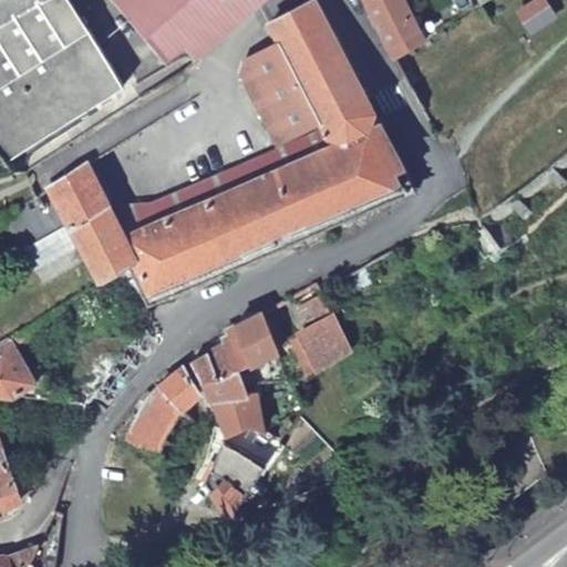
[(0,0),(0,136),(14,155),(124,85),(69,0),(0,0)]
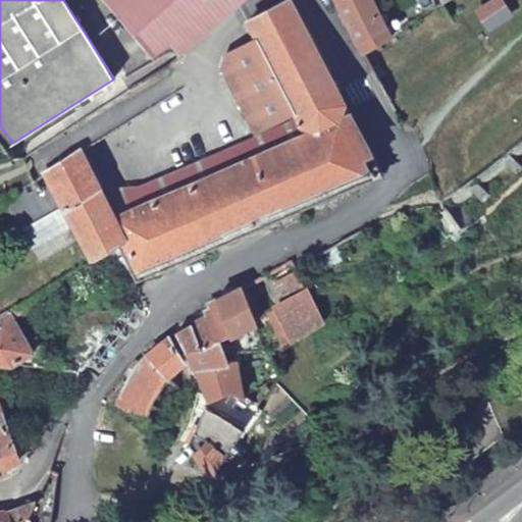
[(119,244),(137,284),(384,176),(371,154),(306,34),(289,0),(248,22),(258,41),(224,60),(221,69),(256,133),(296,110),(304,124),(316,128),(294,139),(116,216),(101,189),(80,150),(44,173),(45,175),(4,200),(33,248),(73,223),(95,258),(119,244)]
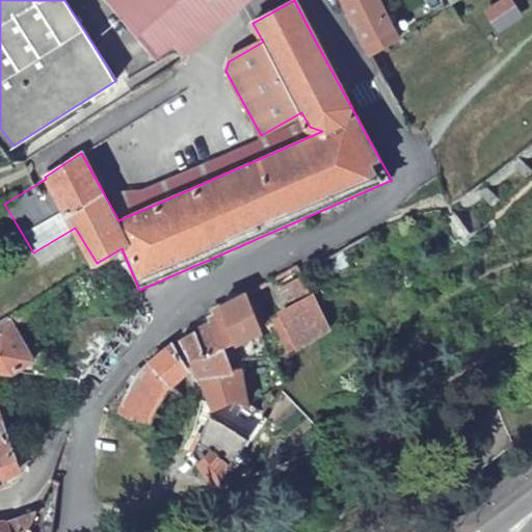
[(248,0),(108,0),(157,58),(176,43),(185,54),(248,0)]
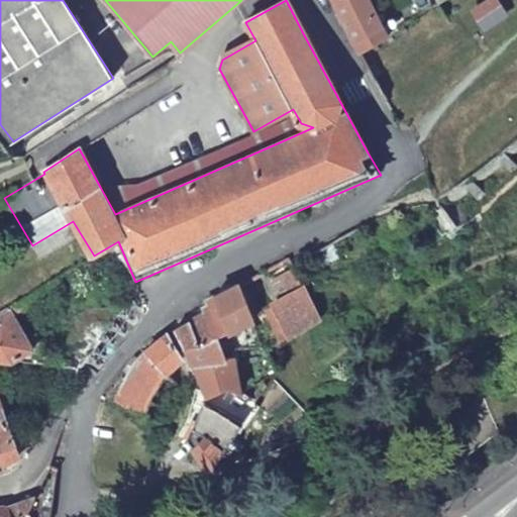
[(332,0),(360,53),(388,36),(368,0),(332,0)]
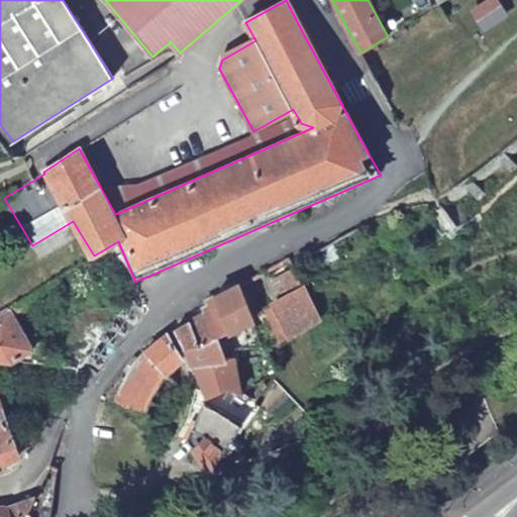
[(137,186),(100,187),(115,214),(291,137),(284,121),(224,147),(196,160),(137,186)]
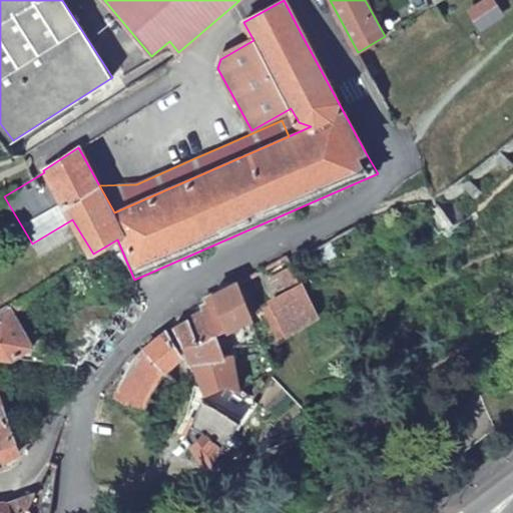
[(281,337),(316,317),(291,267),(272,276),(281,295),(272,300),(273,303),(265,308),(281,337)]
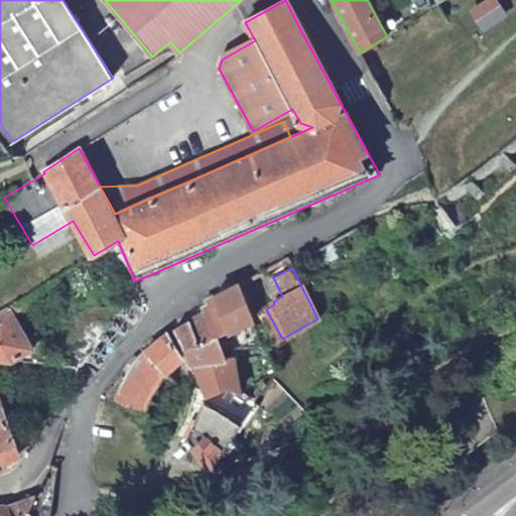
[(230,329),(253,317),(239,282),(215,295),(230,329)]
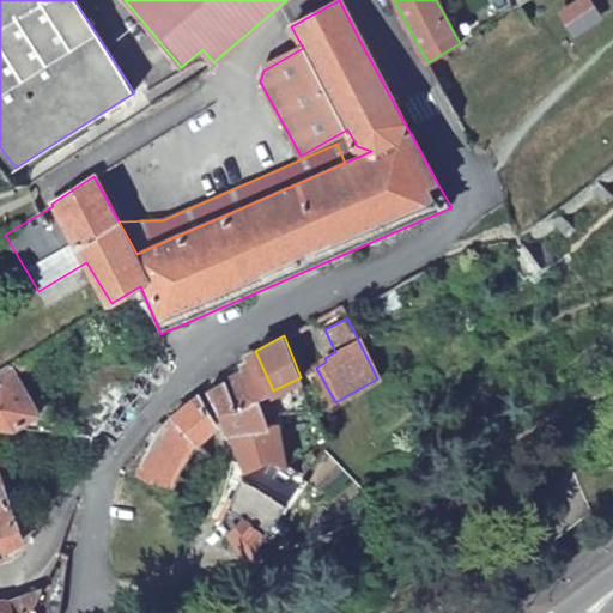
[(206,390),(217,410),(258,399),(273,390),(255,351),(243,357),(247,363),(223,376),(225,381),(206,390)]
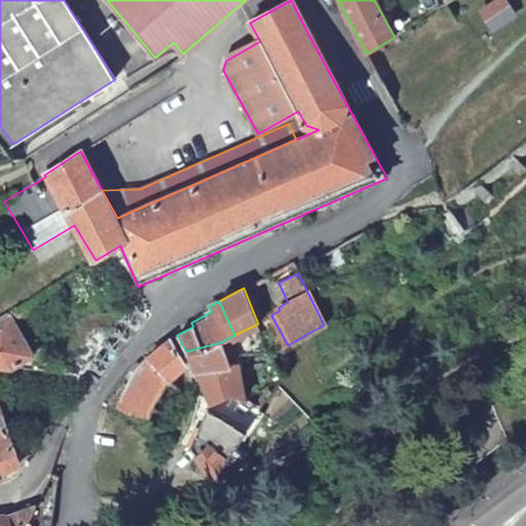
[(0,365),(12,367),(34,352),(9,312),(0,317),(0,365)]
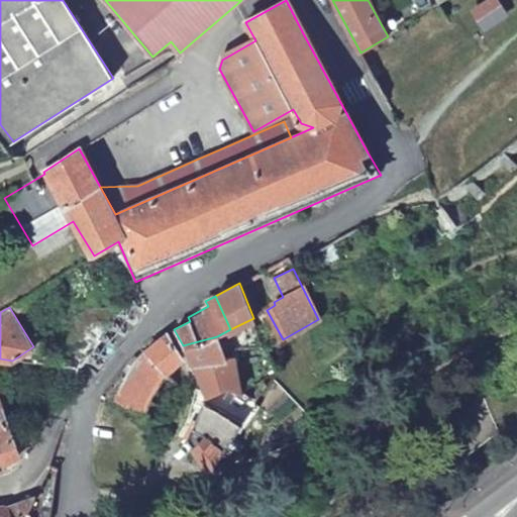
[(168,333),(144,352),(166,373),(183,357),(168,333)]
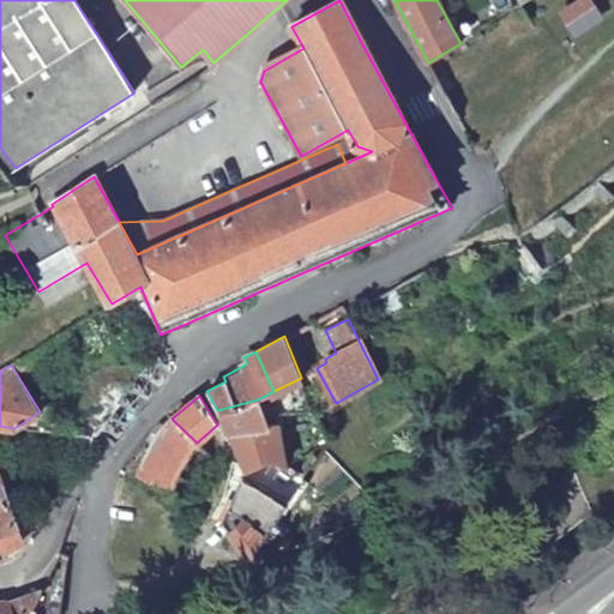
[(217,410),(229,429),(275,422),(272,416),(266,419),(258,399),(217,410)]
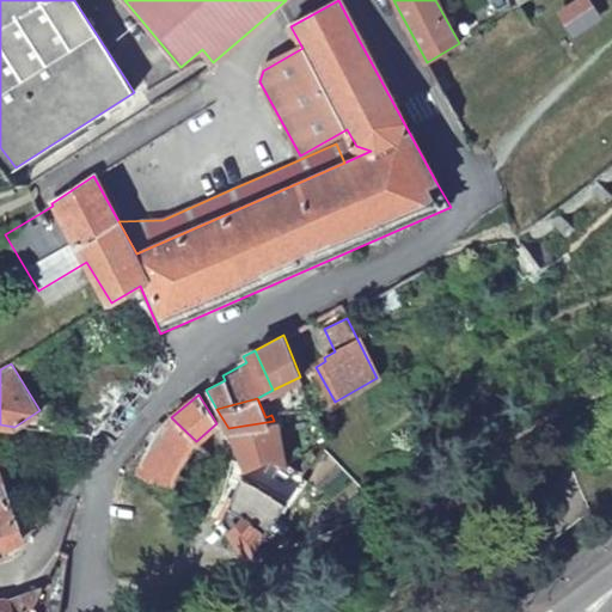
[(154,436),(136,472),(170,490),(196,441),(171,417),(154,436)]
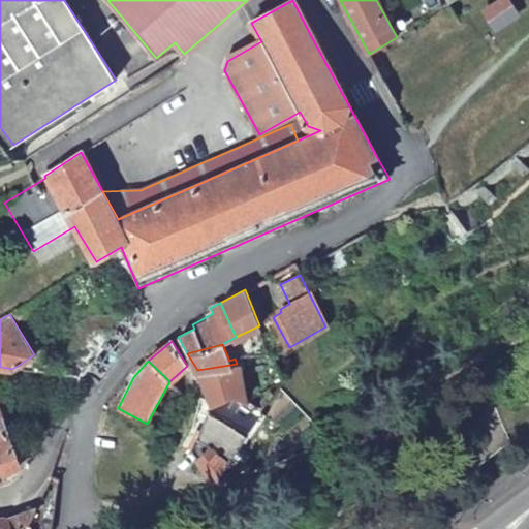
[(197,370),(207,394),(230,392),(247,398),(240,364),(237,364),(197,370)]
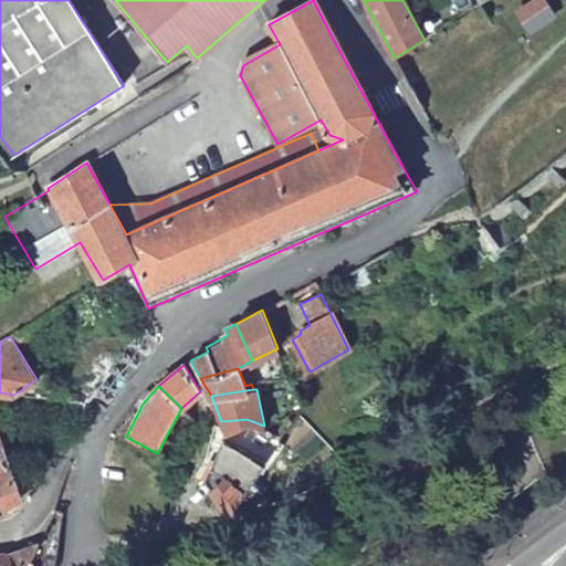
[(219,432),(266,459),(291,421),(285,416),(264,426),(247,419),(221,421),(219,432)]
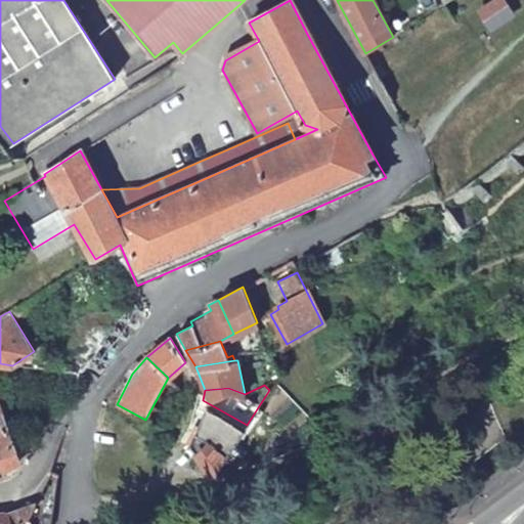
[(192,450),(214,476),(247,425),(203,400),(198,424),(193,439),(192,444),(192,450)]
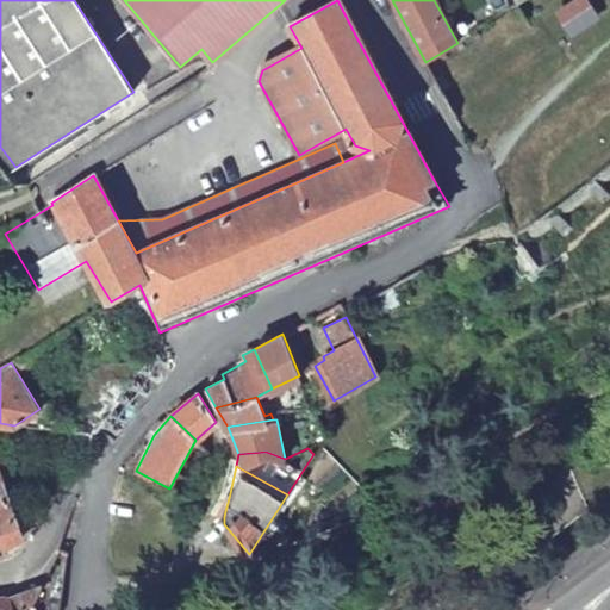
[(0,536),(4,548),(23,537),(0,480),(0,536)]
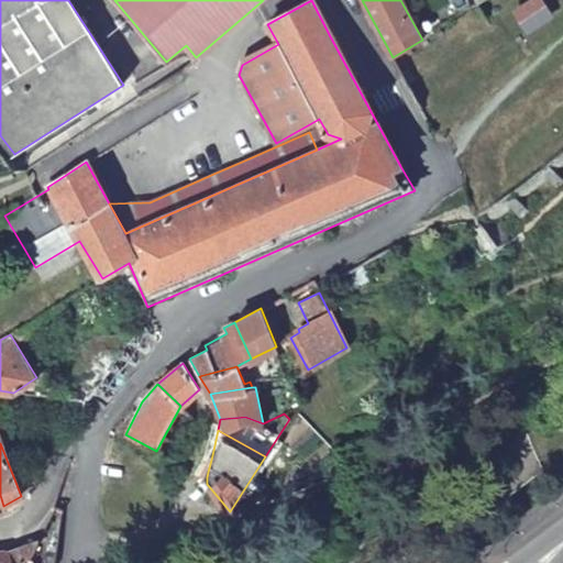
[(39,540),(35,541),(7,550),(0,551),(0,562),(31,562),(29,556),(39,540)]
